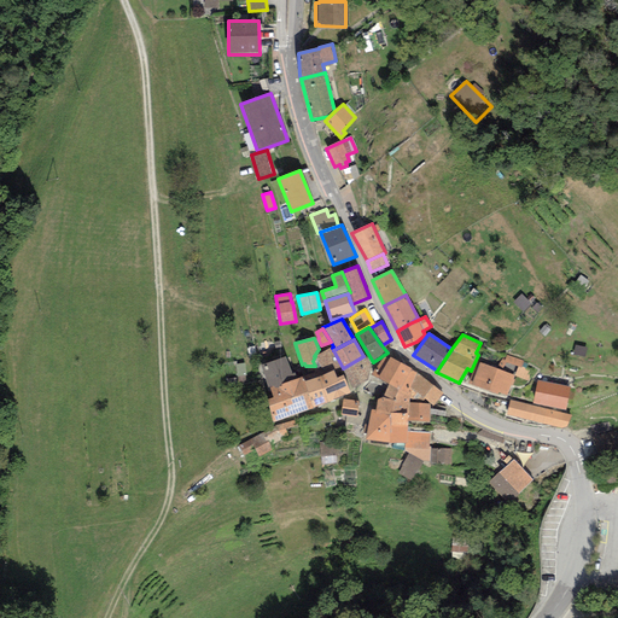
[(334,369),(342,366),(333,350),(332,348),(322,353),(315,356),(313,361),(315,366),(316,368),(320,367),(321,368),(332,363),(334,369)]
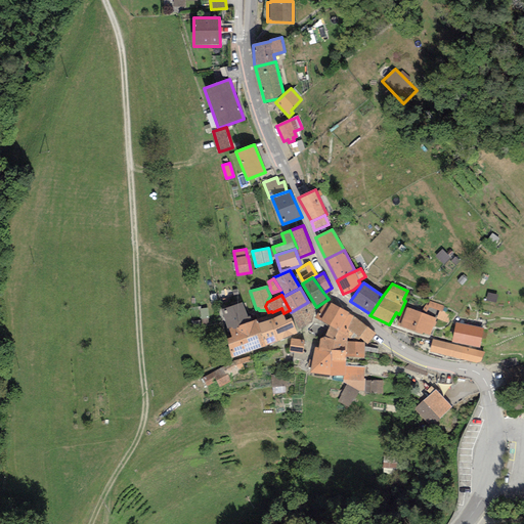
[(290,312),(297,331),(311,322),(313,316),(314,310),(308,302),(291,312),(290,312)]
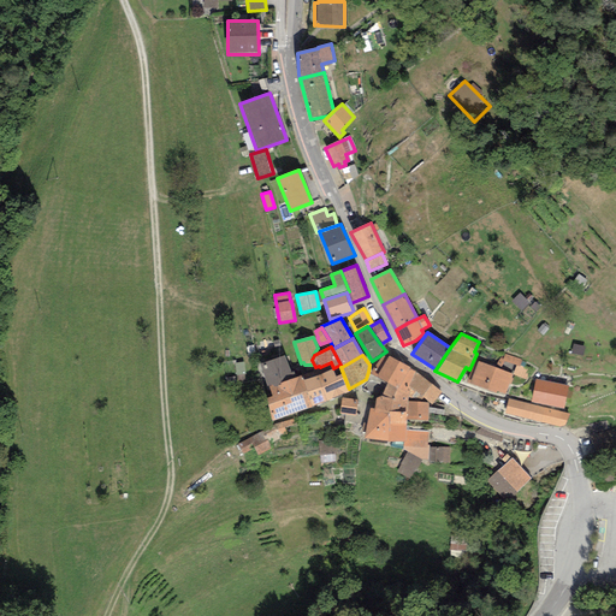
[(388,357),(384,355),(369,373),(388,383),(404,392),(415,372),(409,368),(410,367),(389,356),(388,357)]
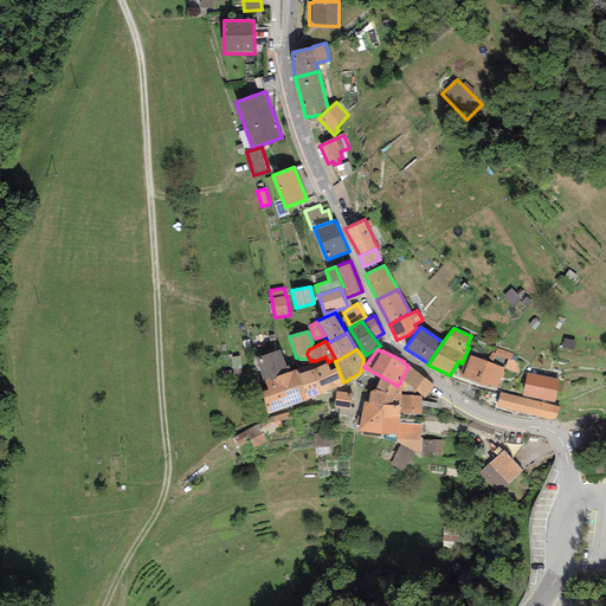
[(263,380),(265,380),(288,373),(279,350),(256,359),(263,380)]
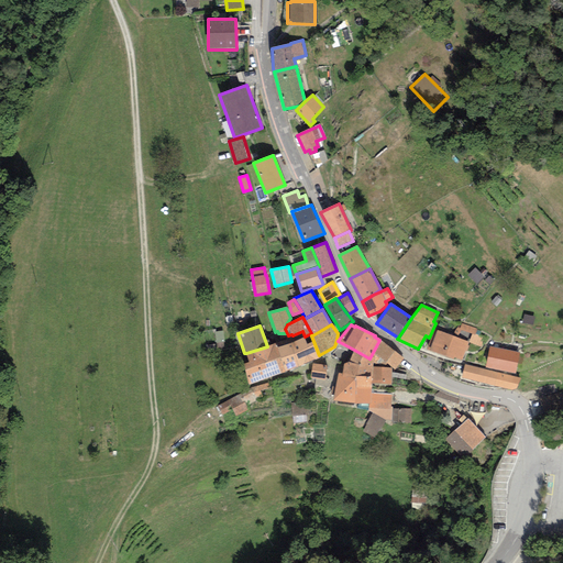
[(454,357),(462,361),(465,352),(467,352),(468,346),(467,345),(468,342),(438,330),(437,332),(434,331),(427,350),(453,359),(454,357)]
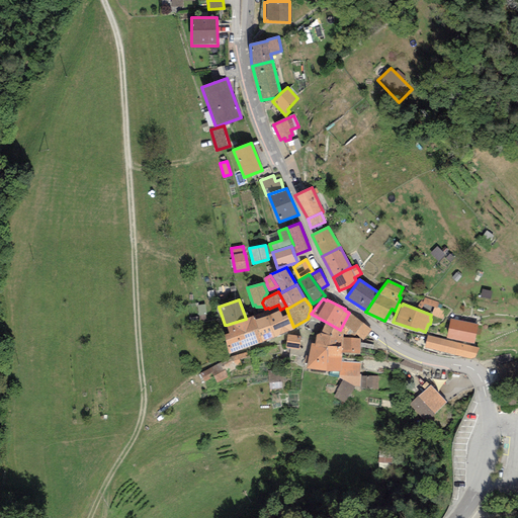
[(267,317),(254,320),(261,342),(274,337),(293,330),(287,315),(282,317),(279,311),(267,317)]
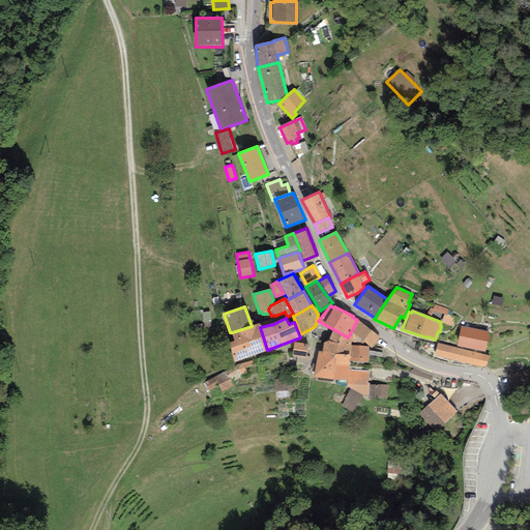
[(380,337),(357,320),(348,337),(352,339),(362,344),(364,342),(370,347),(372,348),(380,337)]
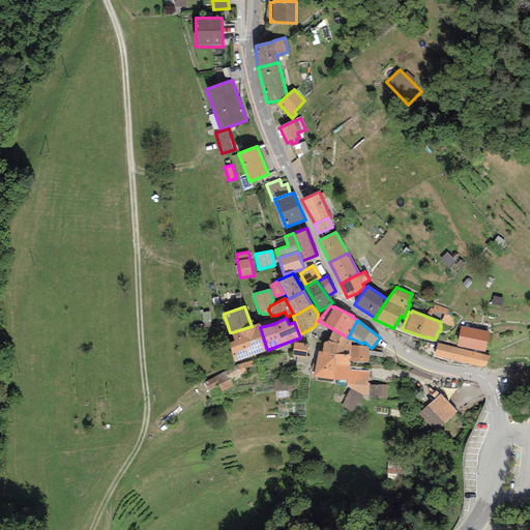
[(260,327),(259,323),(252,326),(232,332),(234,342),(229,344),(234,362),(268,351),(267,350),(260,327)]
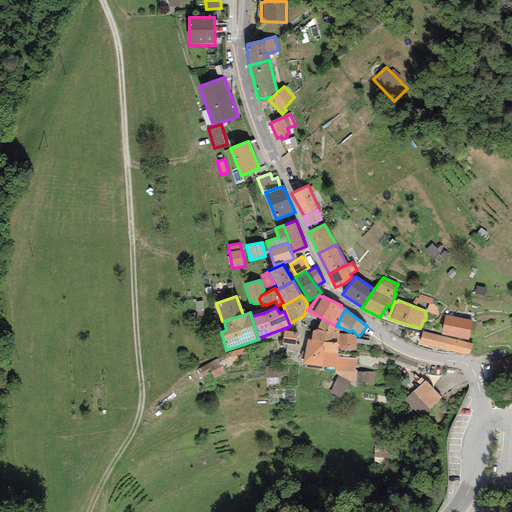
[(445,315),(441,335),(469,340),(472,321),(445,315)]
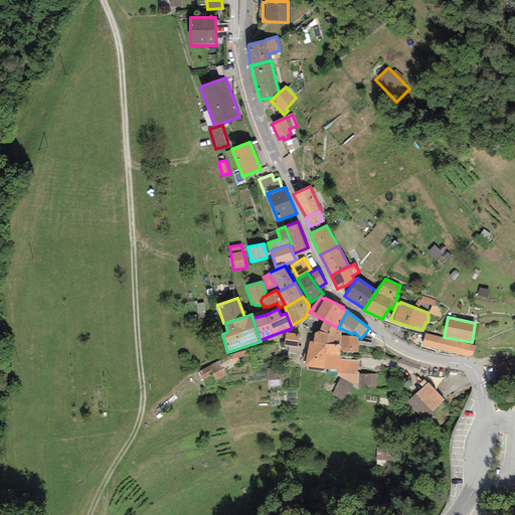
[(341,335),(342,329),(338,328),(324,320),(319,331),(314,333),(313,342),(340,344),(341,335)]
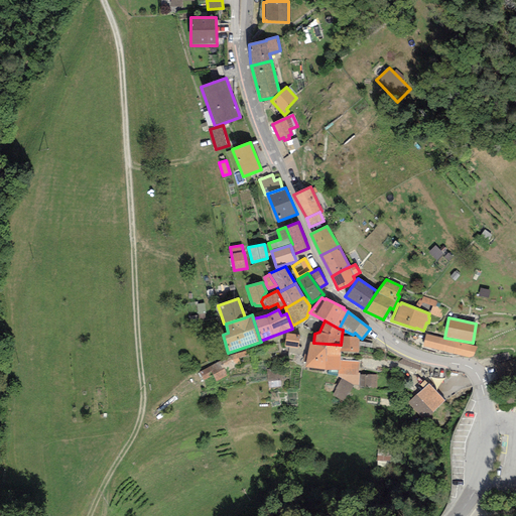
[(299,335),(286,334),(284,347),(298,349),(299,335)]
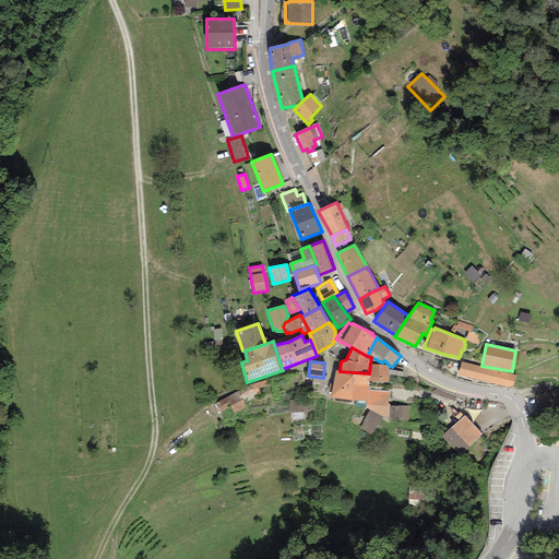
[(512,387),(516,376),(461,363),(459,375),(508,388),(512,387)]
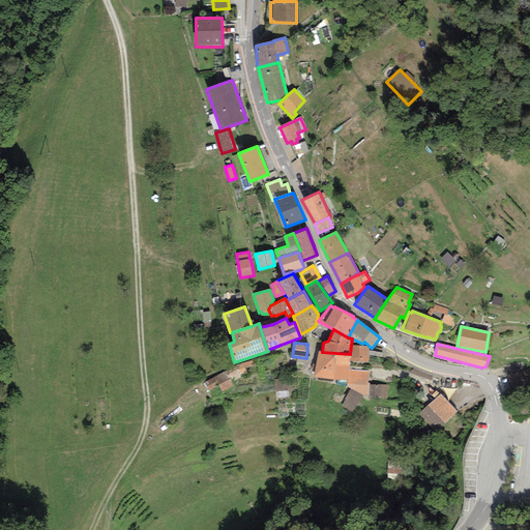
[(370,350),(370,347),(351,345),(350,354),(349,361),(369,362),(369,355),(370,350)]
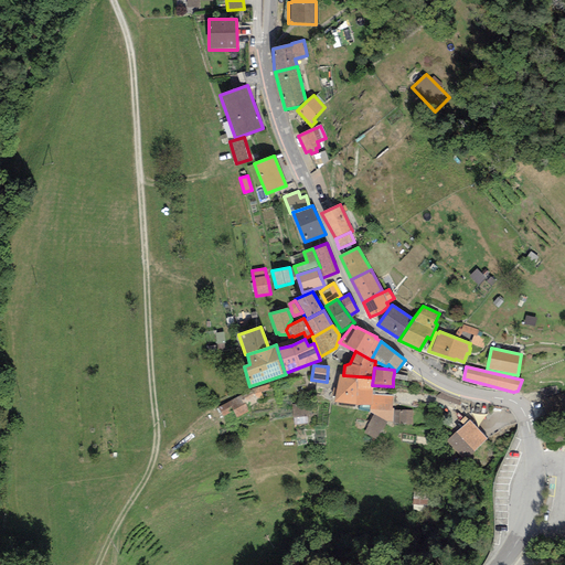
[(372,385),(373,377),(343,375),(339,374),(333,402),(370,405),(371,394),(372,385)]
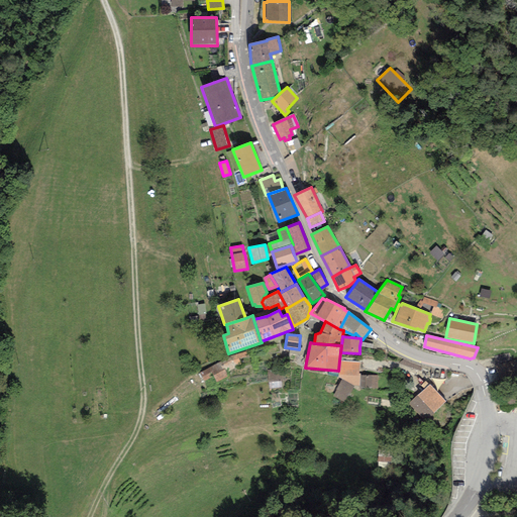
[(246,356),(245,351),(230,356),(221,362),(225,373),(234,369),(234,365),(240,365),(238,358),(246,356)]
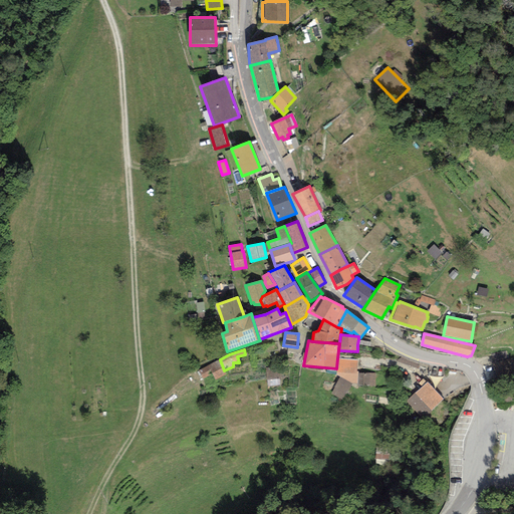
[(358,373),(358,359),(337,358),(336,374),(339,376),(351,383),(357,383),(358,373)]
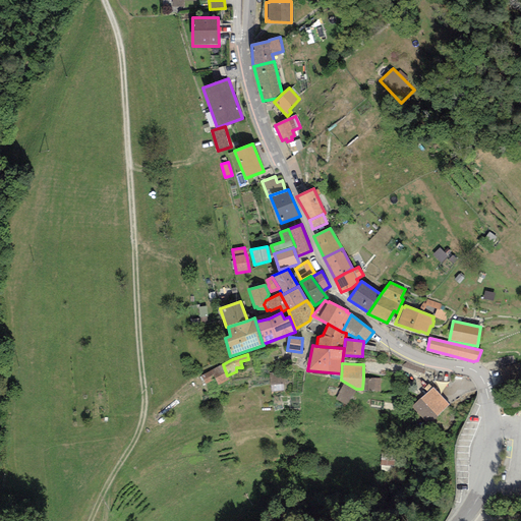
[(227,375),(223,364),(200,375),(206,385),(215,380),(218,386),(229,380),(227,375)]
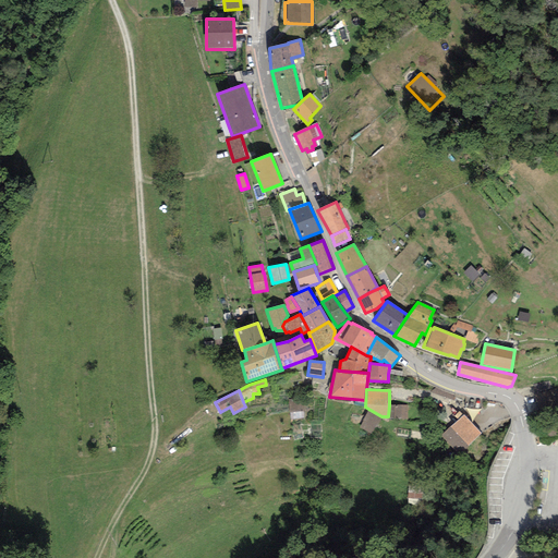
[(302,397),(289,399),(291,420),(305,419),(302,397)]
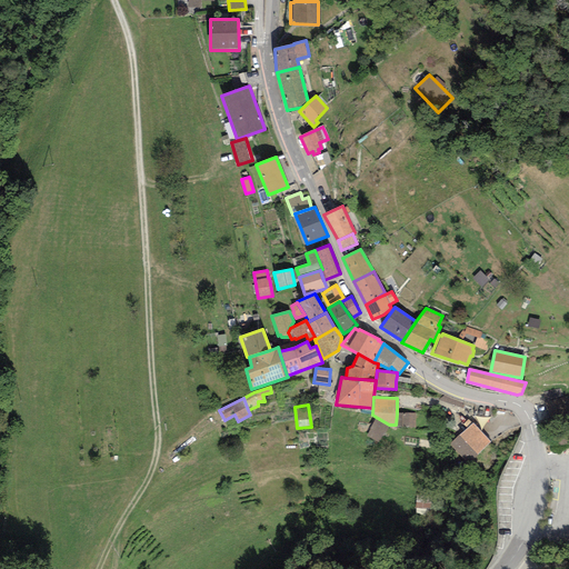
[(416,428),(416,413),(397,413),(396,425),(396,428),(416,428)]
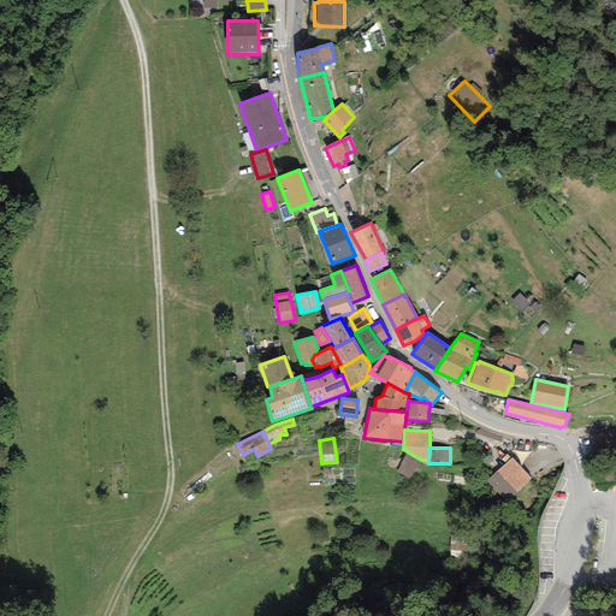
[(409,479),(421,460),(407,451),(400,465),(402,465),(396,473),(409,479)]
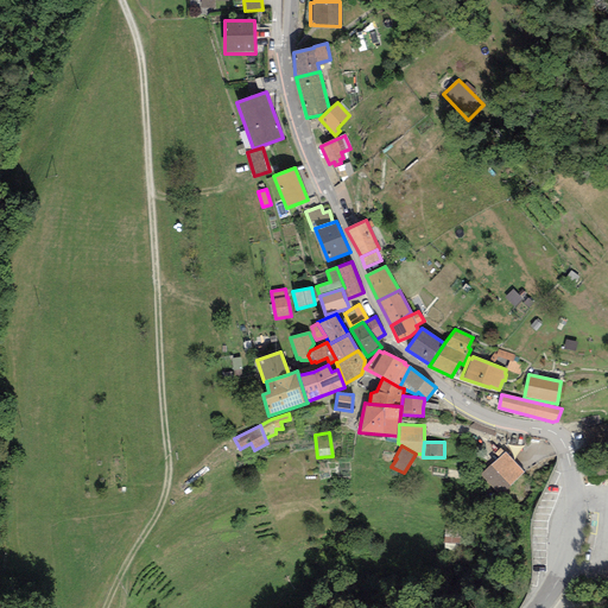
[(507,453),(481,475),(501,498),(526,475),(507,453)]
